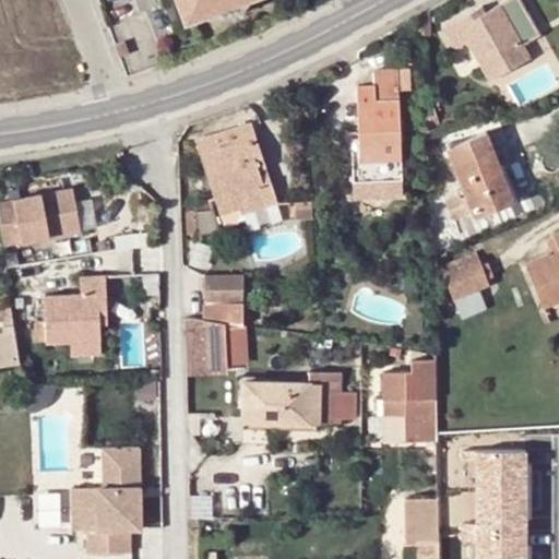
[(163,0),(171,22),(236,0),(163,0)]
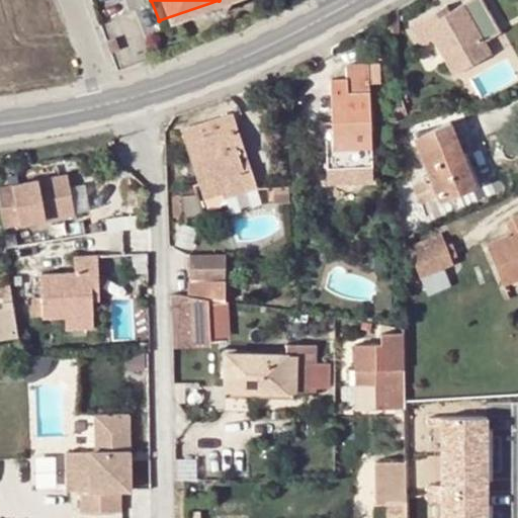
[(437,11),(410,25),(421,44),(427,40),(430,47),(437,42),(453,74),(492,53),(486,40),(497,34),(478,0),(471,0),(450,11),(441,17),(437,11)]
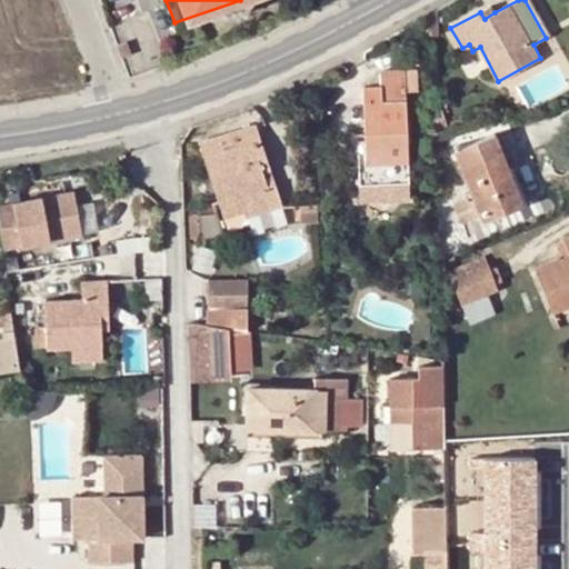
[(480,12),(485,19),(495,12),(491,6),(480,12)]
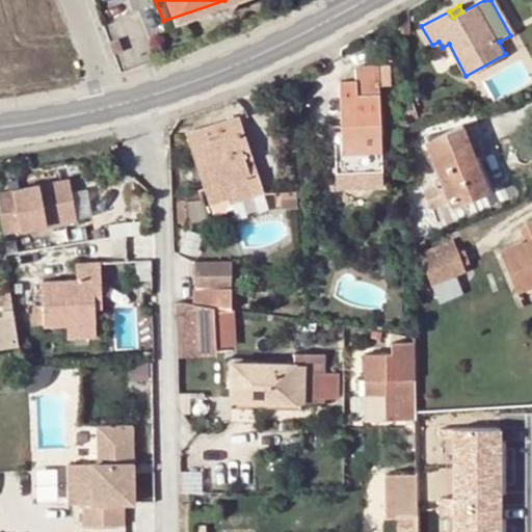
[(340,79),(342,142),(335,142),(336,175),(381,173),(377,64),(355,64),(355,79),(340,79)]
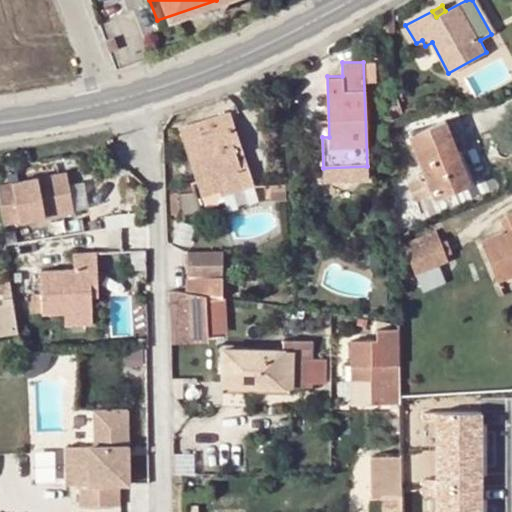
[(200,135),(196,121),(181,126),(197,181),(217,176),(223,196),(255,187),(248,165),(240,167),(233,143),(240,141),(230,111),(212,116),(212,118),(204,122),(206,130),(215,127),(216,130),(200,135)]
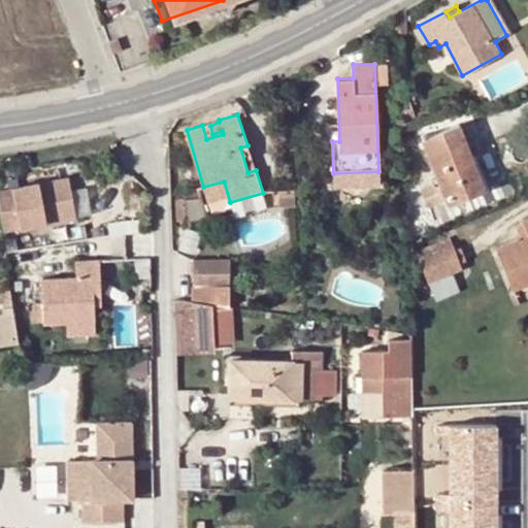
[(460,123),(422,138),(440,180),(423,188),(430,206),(448,199),(449,204),(481,192),(467,161),(473,158),(460,123)]
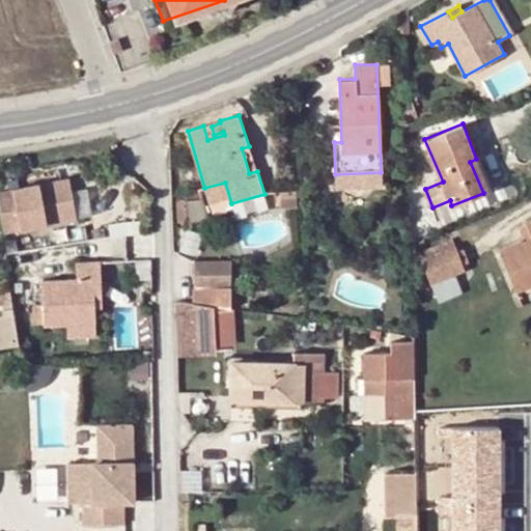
[(257,171),(249,146),(242,148),(249,173),(257,171)]
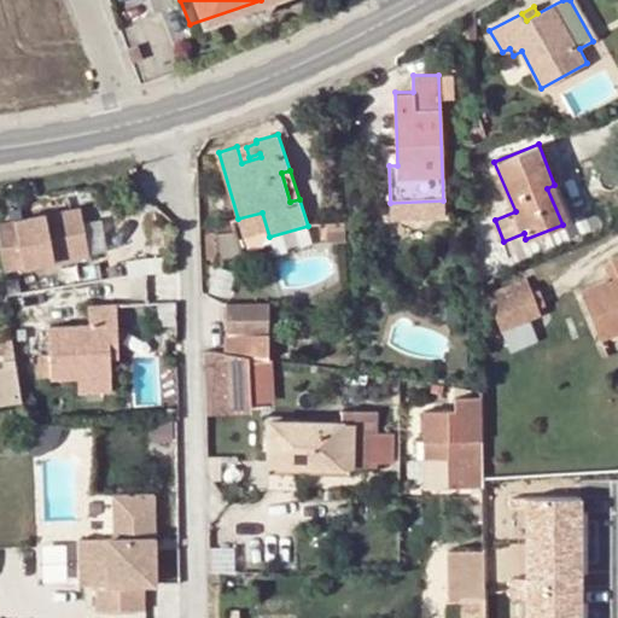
[(554,185),(547,188),(563,225),(570,221),(554,185)]
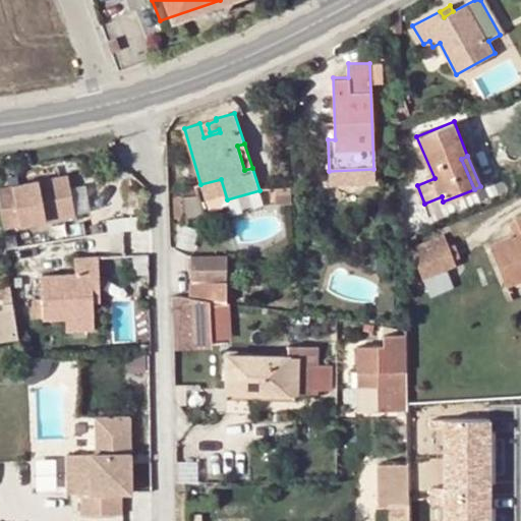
[(225,200),(227,199),(221,179),(200,184),(210,213),(221,209),(225,200)]
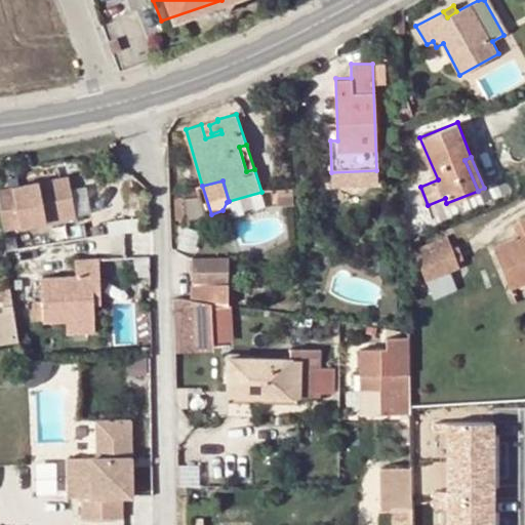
[(294,202),(294,187),(277,188),(277,203),(294,202)]
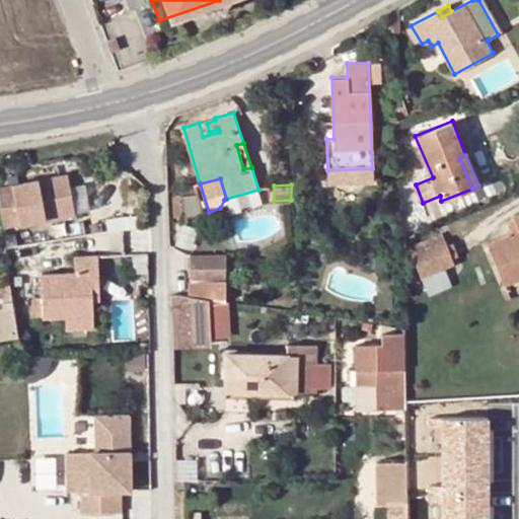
[(209,215),(202,194),(197,194),(194,187),(179,191),(180,195),(175,196),(176,217),(184,216),(184,217),(209,215)]
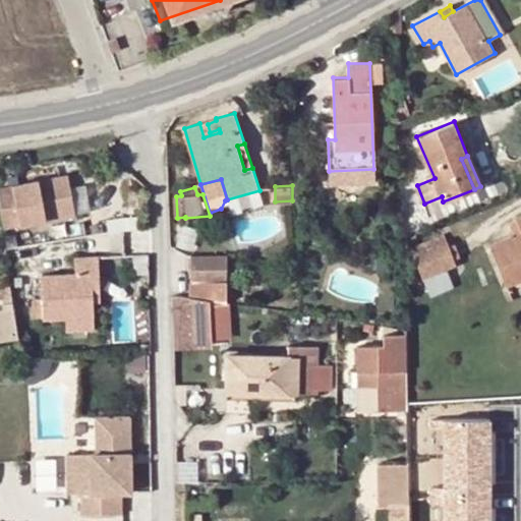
[(60,243),(59,216),(27,218),(31,263),(51,261),(50,244),(60,243)]
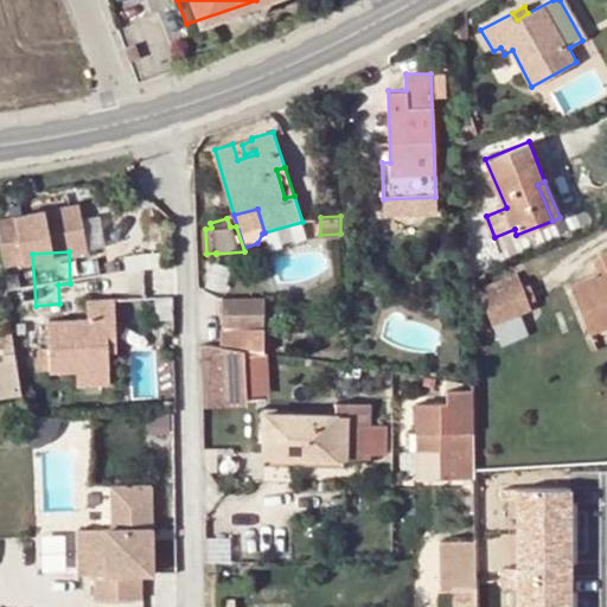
[(606,254),(601,256),(606,270),(572,286),(590,331),(606,324),(606,254)]
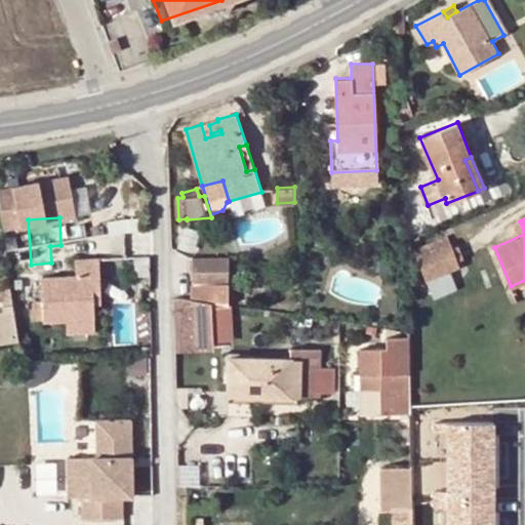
[(449,242),(446,235),(412,248),(415,255),(449,242)]
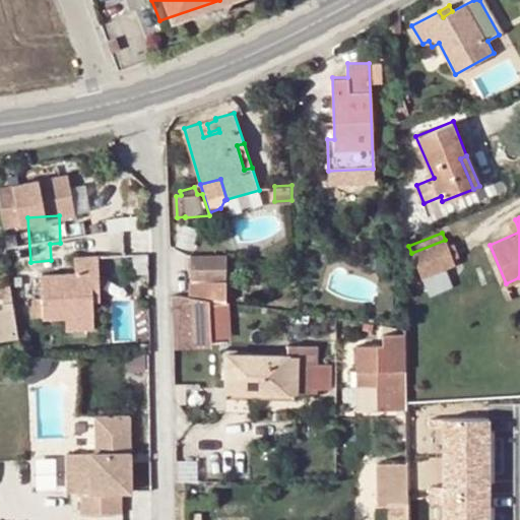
[(445,240),(411,253),(421,277),(423,276),(444,267),(454,264),(445,240)]
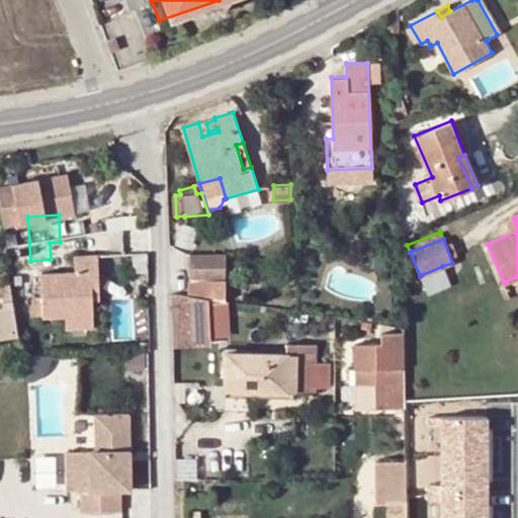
[(226,253),(192,254),(192,294),(208,296),(226,299),(227,299),(226,253)]
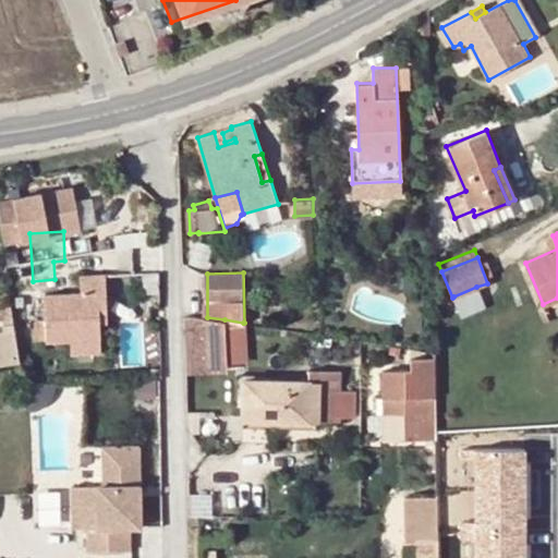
[(100,340),(100,324),(100,311),(107,311),(106,276),(80,276),(81,292),(46,293),(47,319),(35,319),(36,340),(47,339),(48,341),(71,341),(71,355),(101,354),(100,340)]
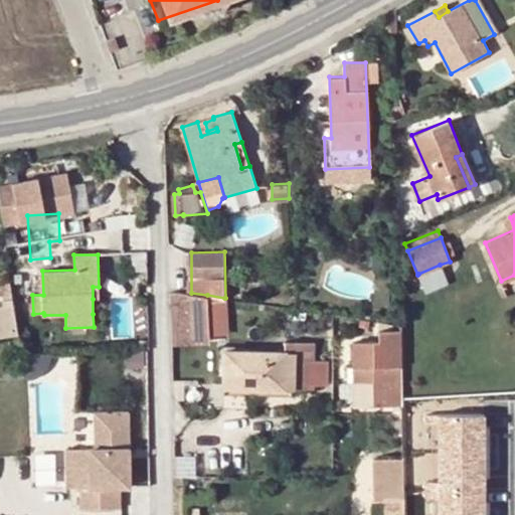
[(440,265),(418,274),(425,292),(447,283),(440,265)]
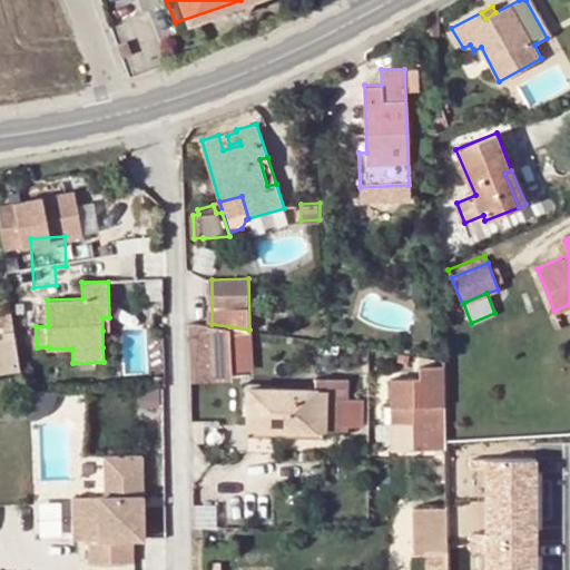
[(0,327),(11,326),(9,312),(0,313),(0,327)]
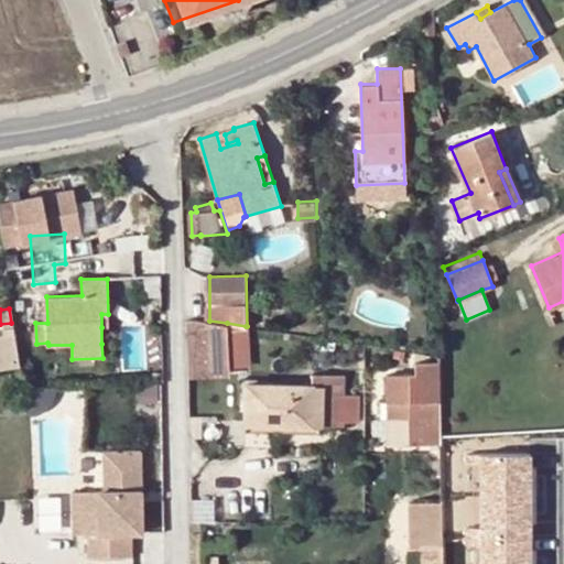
[(196,368),(210,367),(209,321),(195,318),(196,368)]
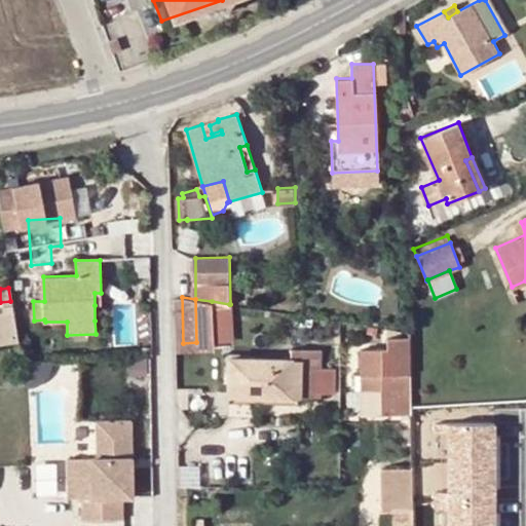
[(195,299),(196,342),(213,342),(213,341),(212,301),(195,299)]
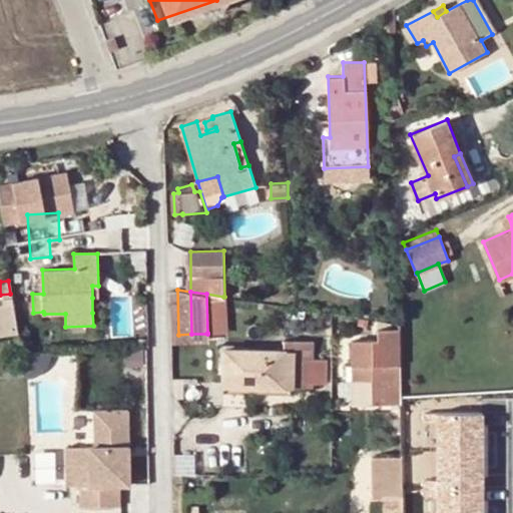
[(206,294),(207,333),(223,333),(223,297),(206,294)]
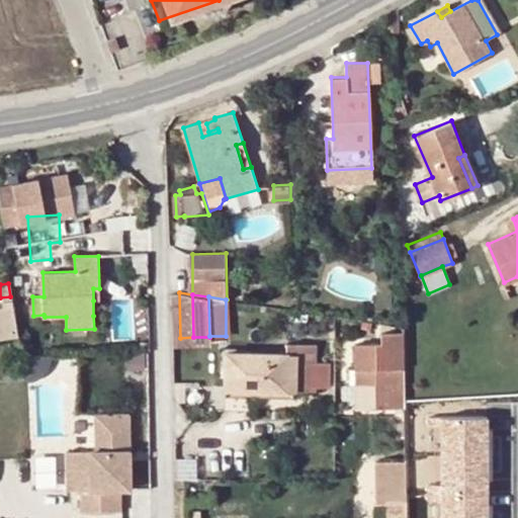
[(2,301),(3,307),(0,307),(0,340),(18,337),(13,306),(12,299),(2,301)]
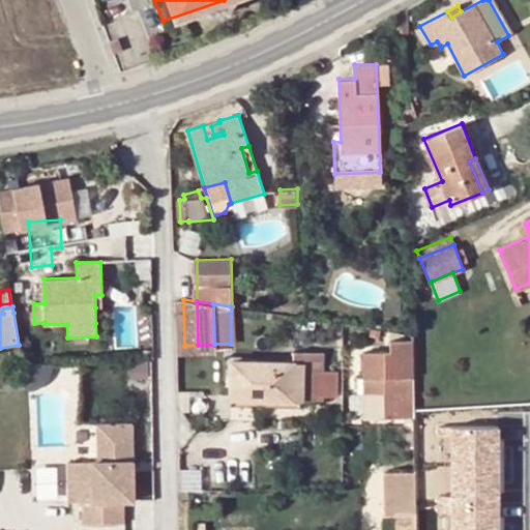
[(413,398),(412,351),(412,342),(389,341),(389,351),(364,352),(365,392),(384,392),(384,417),(413,416),(413,398)]
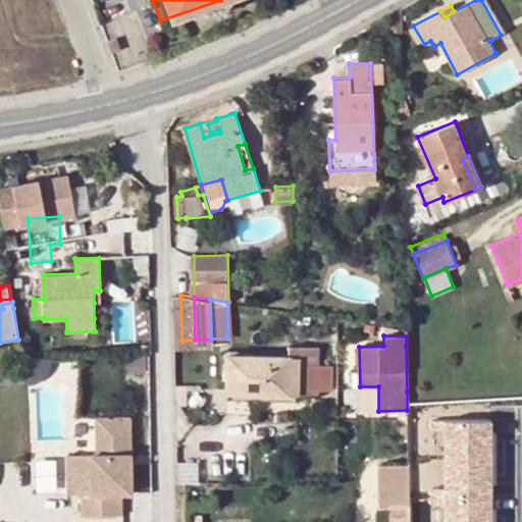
[(332,392),(333,365),(319,365),(319,346),(290,346),(289,356),(228,356),(227,392),(248,393),(248,402),(312,402),(312,389),(332,392)]
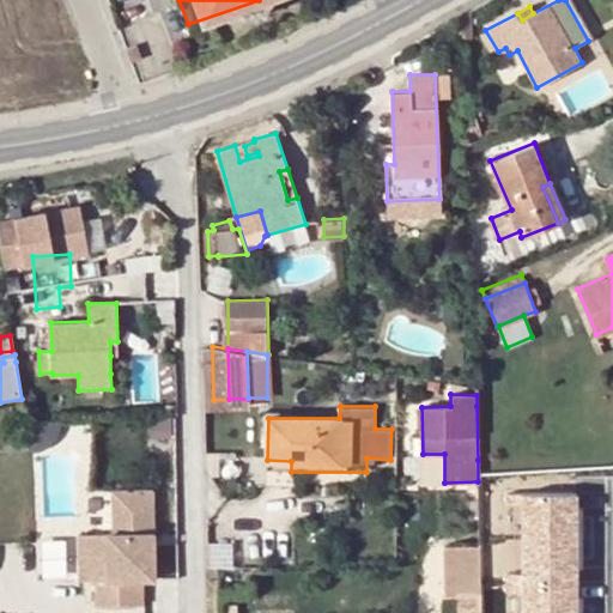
[(52,442),(54,439),(58,435),(60,429),(62,429),(64,420),(31,422),(31,450),(35,450),(41,449),(47,447),(52,442)]
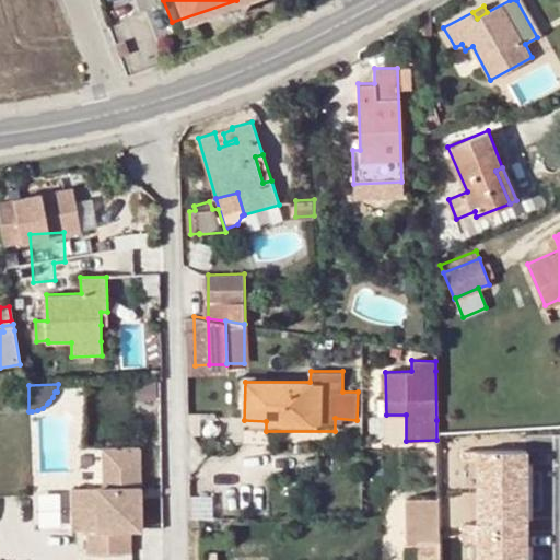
[(109,447),(109,488),(80,488),(89,528),(92,543),(94,552),(137,552),(137,526),(148,525),(146,448),(109,447)]
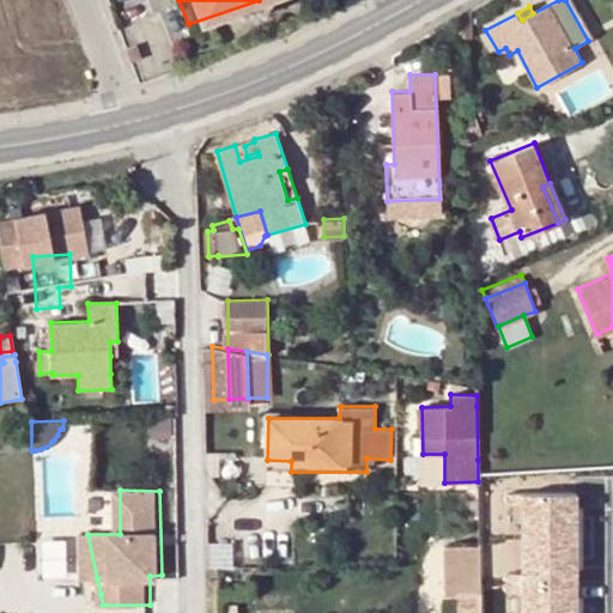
[(513,612),(580,612),(578,491),(513,492),(513,612)]
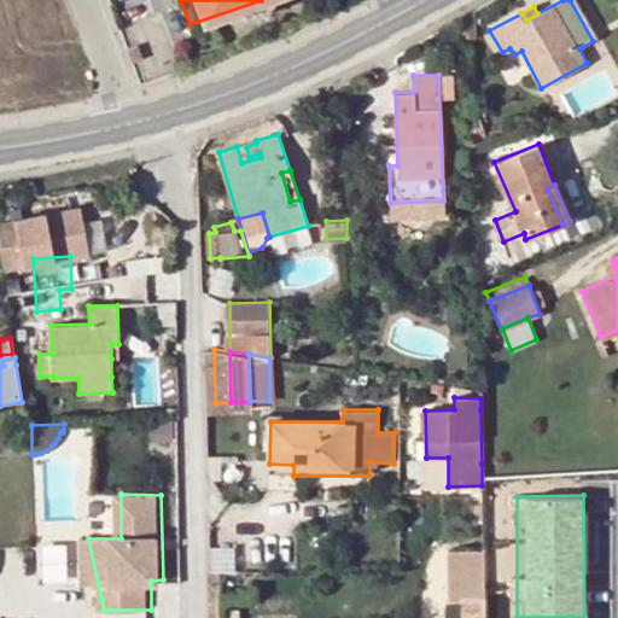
[(83,538),(85,584),(98,583),(88,538),(83,538)]
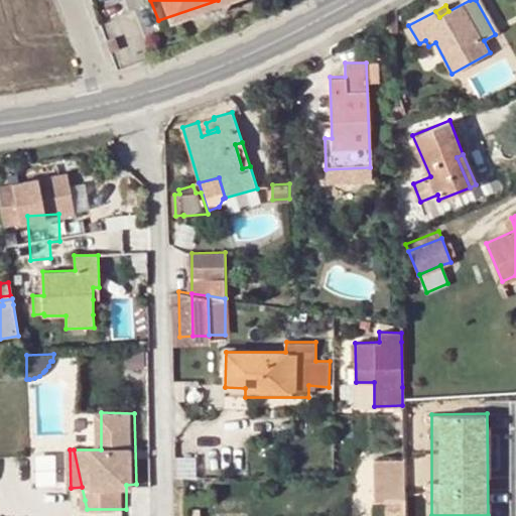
[(373,502),(385,503),(404,501),(403,460),(373,461),(373,502)]
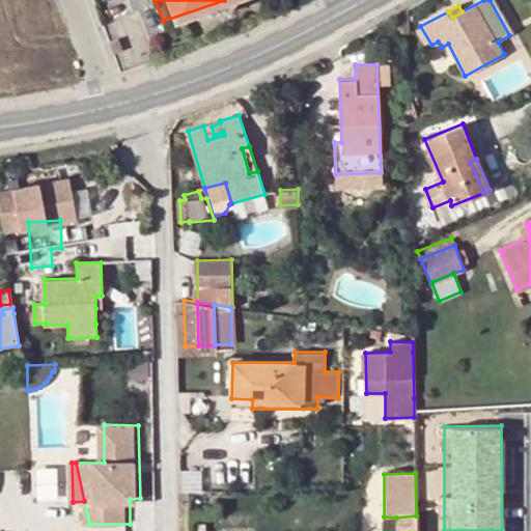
[(416,530),(416,515),(396,518),(396,521),(396,530),(416,530)]
